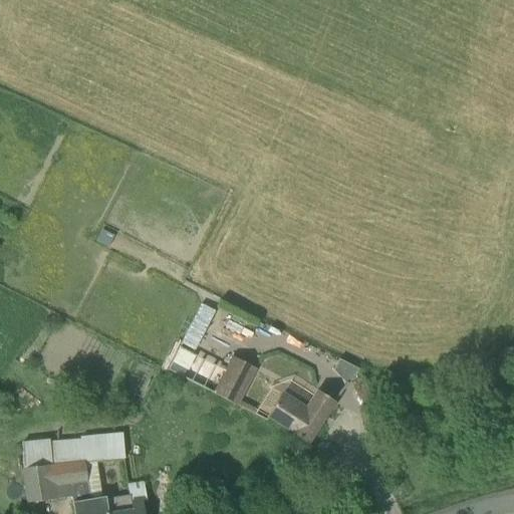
[(201,341),(215,312),(200,305),(186,334),(201,341)]
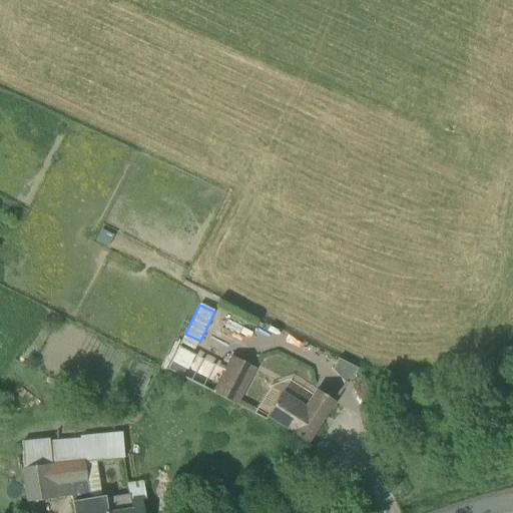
[(180,376),(191,354),(178,347),(167,370),(180,376)]
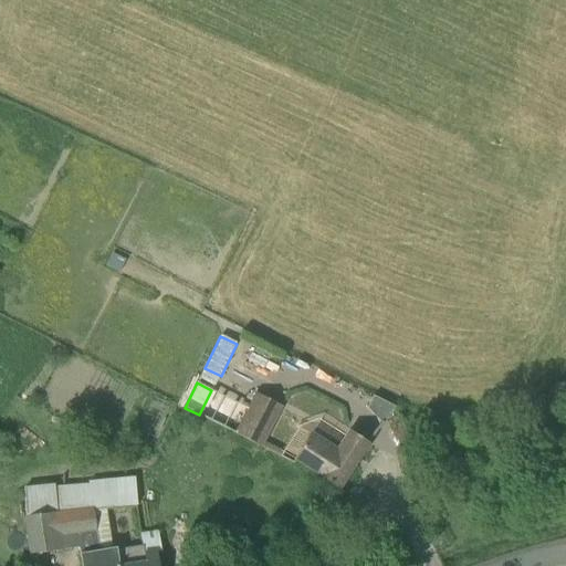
[(375,392),(368,406),(386,416),(394,402),(375,392)]
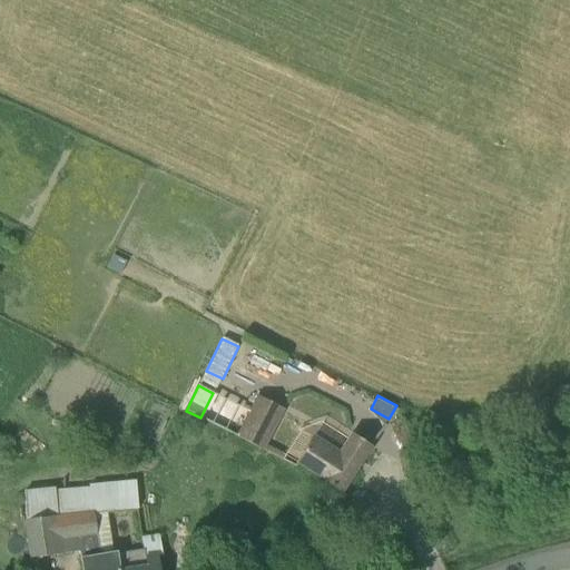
[(266,450),(286,410),(259,396),(238,435),(266,450)]
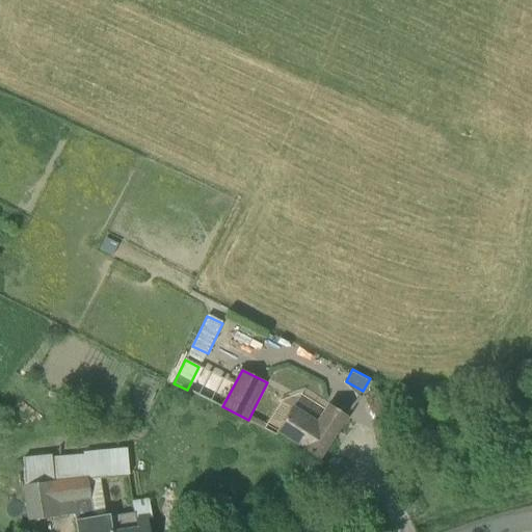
[(278,433),(290,441),(290,442),(317,459),(345,416),(326,403),(315,422),(306,417),(293,409),(278,433)]
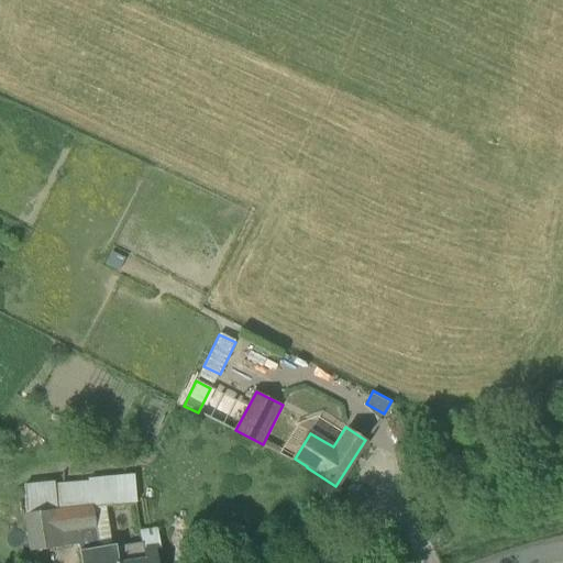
[(79,545),(81,562),(157,562),(146,499),(134,500),(133,490),(135,489),(134,474),(121,475),(123,489),(112,492),(110,476),(53,485),(56,509),(25,512),(29,551),(44,549),(79,545)]
